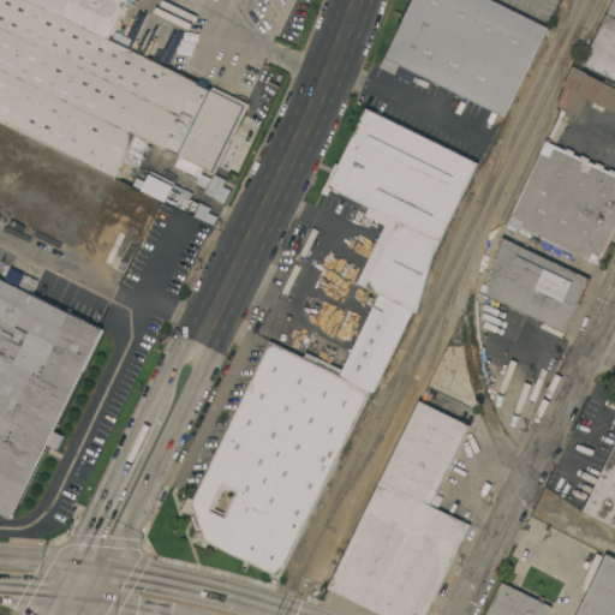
[(0,0),(135,0),(135,3),(130,0),(127,0),(109,39),(212,89),(213,87),(249,103),(215,173),(198,165),(193,175),(174,166),(179,156),(150,142),(143,155),(130,149),(124,161),(127,162),(120,177),(117,175),(115,178),(0,121),(0,0)]
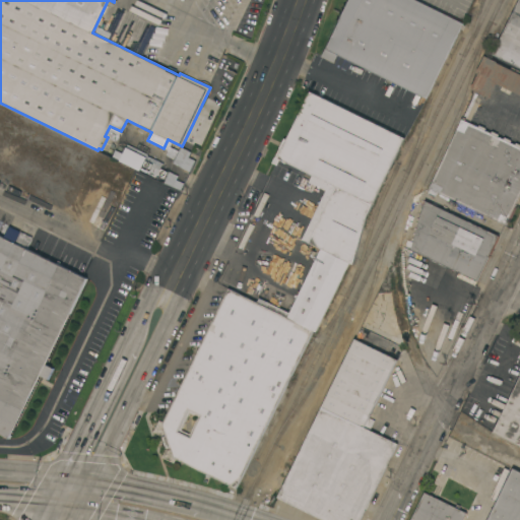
[(426,99),(337,55),(334,62),(321,56),(325,49),(326,49),(339,21),(338,20),(348,0),(415,0),(463,23),(426,99)]
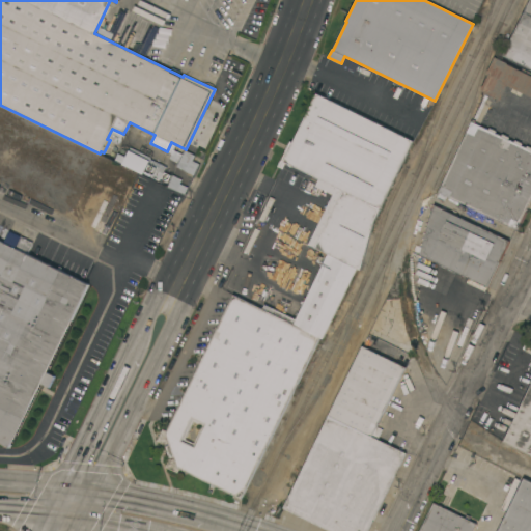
[(530,0),(530,68),(503,55),(529,0),(530,0)]
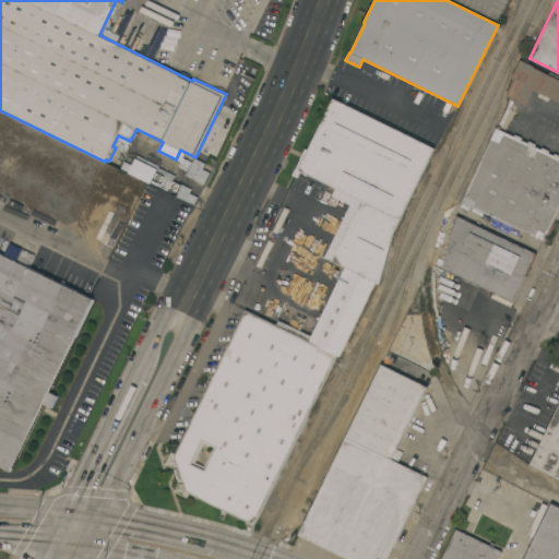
[(558,80),(558,102),(534,90),(526,106),(506,95),(514,79),(512,79),(521,60),(535,67),(534,68),(558,80)]
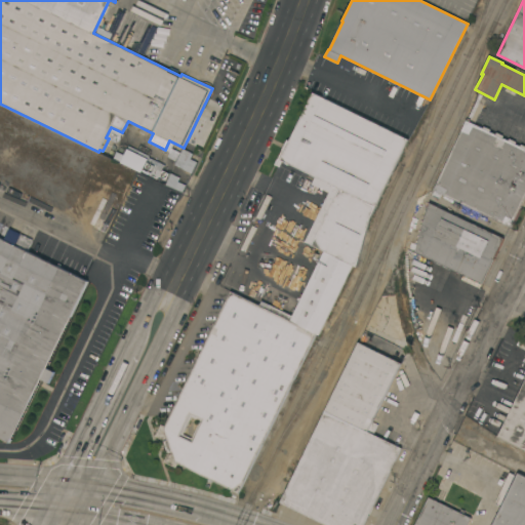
[(323,251),(305,241),(329,192),(312,184),(315,176),(282,160),(279,166),(275,164),(287,139),(289,140),(314,92),(408,139),(369,218),(356,267),(353,265),(323,251)]
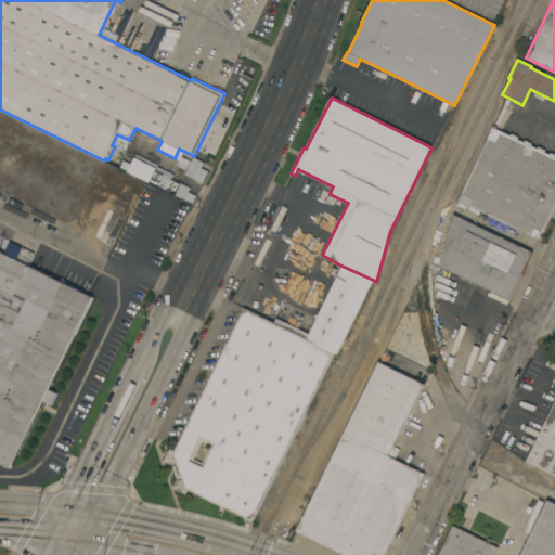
[(411,128),(408,136),(429,146),(437,130),(418,121),(414,130),(411,128)]
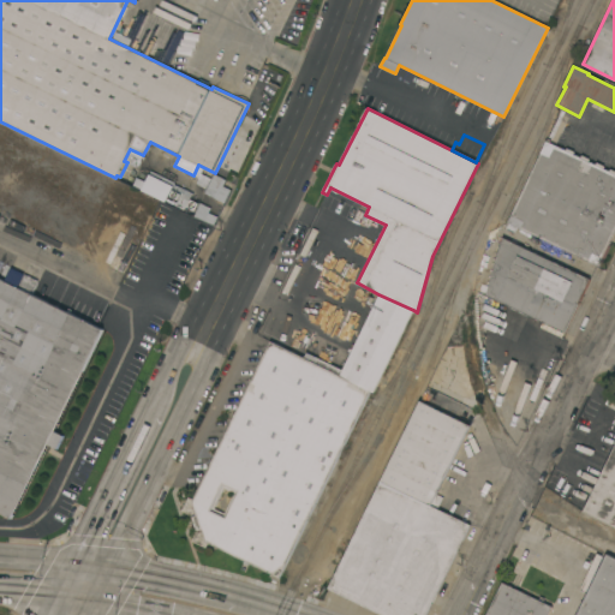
[(566,150),(567,148),(574,151),(573,154),(580,157),(581,155),(590,159),(589,161),(596,165),(597,162),(604,166),(603,168),(609,171),(610,168),(614,171),(614,231),(598,267),(507,222),(547,141),(566,150)]
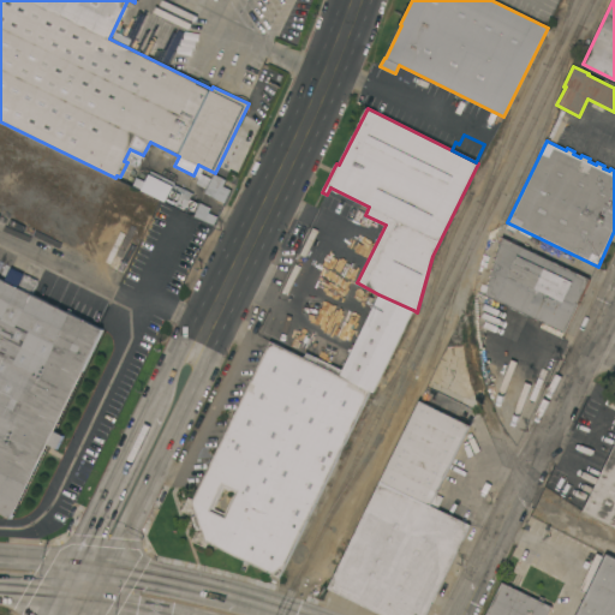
[(173,186),(169,195),(179,201),(177,207),(141,190),(149,174),(173,186)]
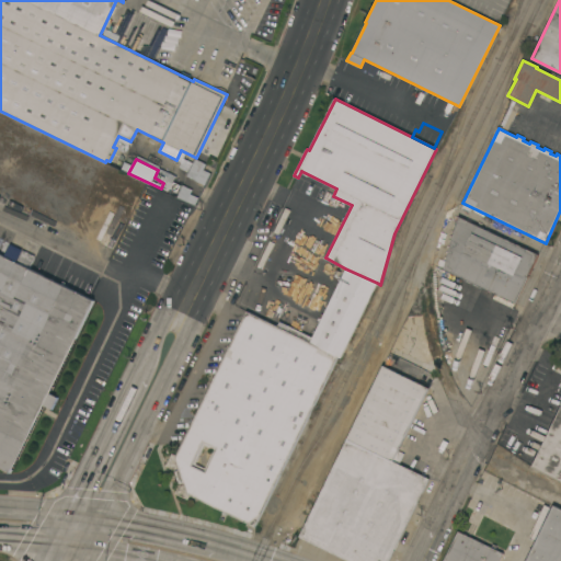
[(538,254),(513,308),(492,298),(494,294),(491,292),(490,294),(488,293),(489,290),(444,270),(451,237),(459,217),(538,254)]
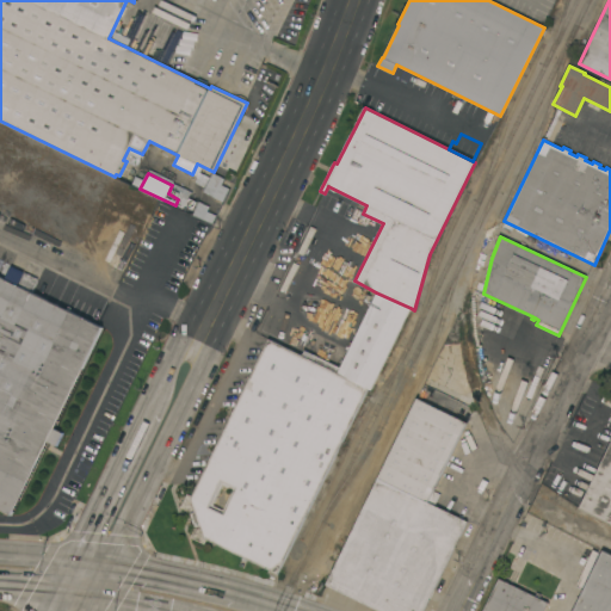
[(53,427),(63,432),(57,445),(48,440),(12,516),(0,508),(0,277),(5,279),(11,265),(18,269),(12,282),(18,285),(24,272),(37,278),(31,292),(102,327),(53,427)]
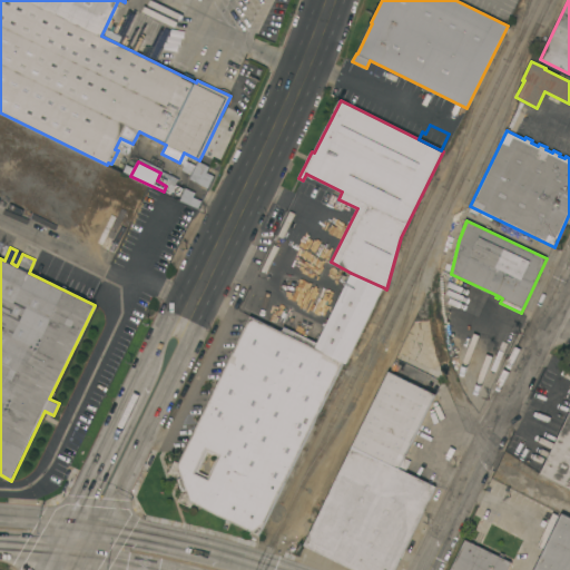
[(346,363),(343,361),(259,536),(193,503),(190,508),(177,501),(183,491),(178,479),(168,473),(175,461),(178,463),(251,316),(281,332),(284,326),(316,342),(351,273),(383,287),(346,363)]
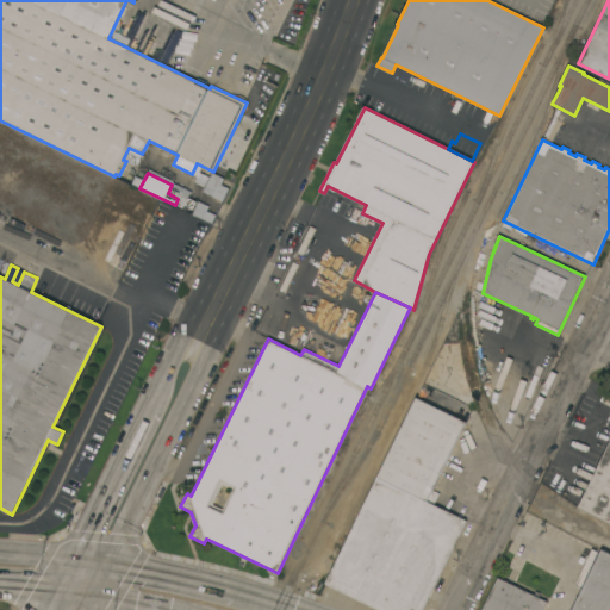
[(466,422),(433,490),(439,493),(434,504),(466,520),(421,609),(379,609),(325,584),(416,397),(466,422)]
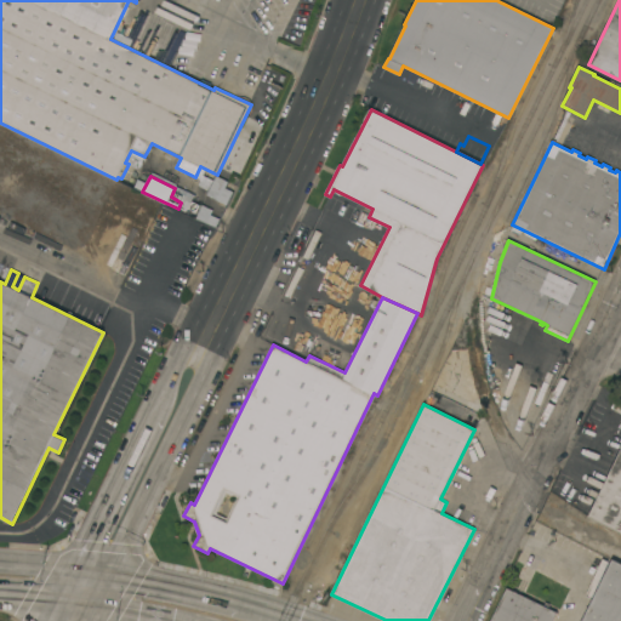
[(620,450),(620,533),(588,517),(620,450)]
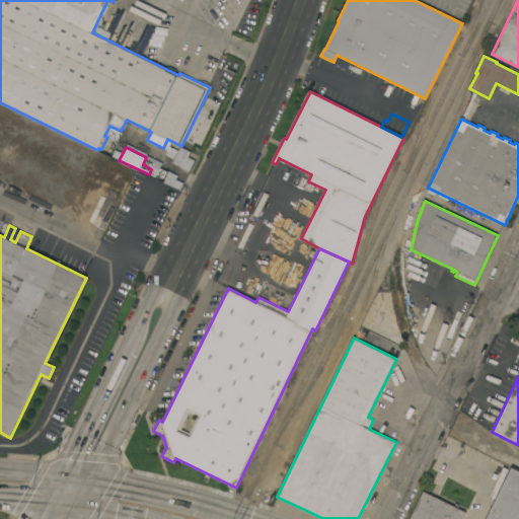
[(518,470),(518,518),(487,518),(512,467),(518,470)]
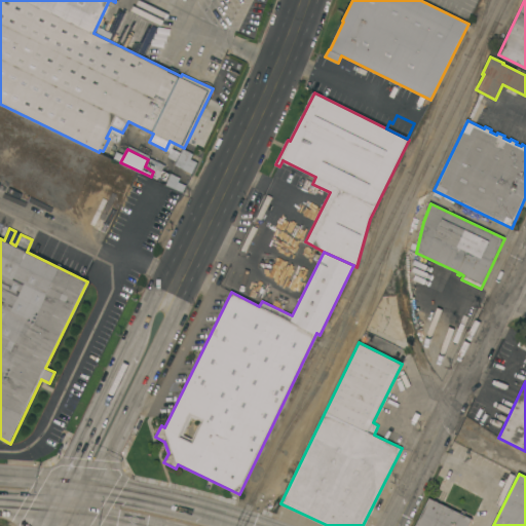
[(467,525),(415,525),(429,497),(472,519),(467,525)]
